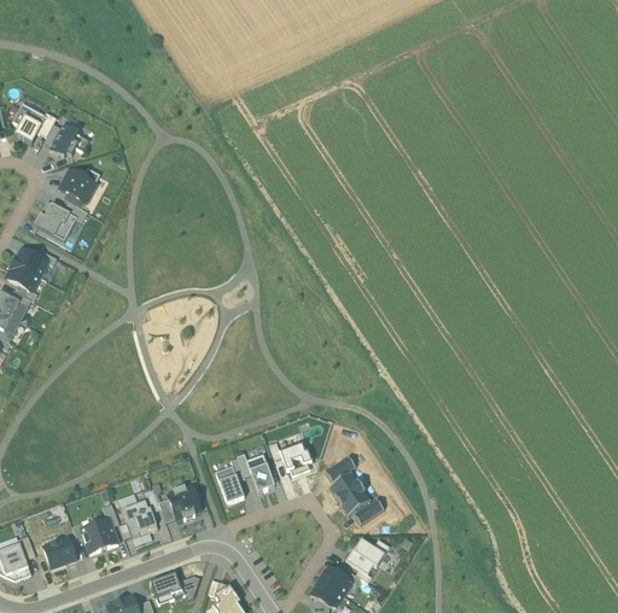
[(45,115),(23,103),(12,121),(19,124),(15,133),(33,142),(38,132),(45,120),(42,118),(45,115)]
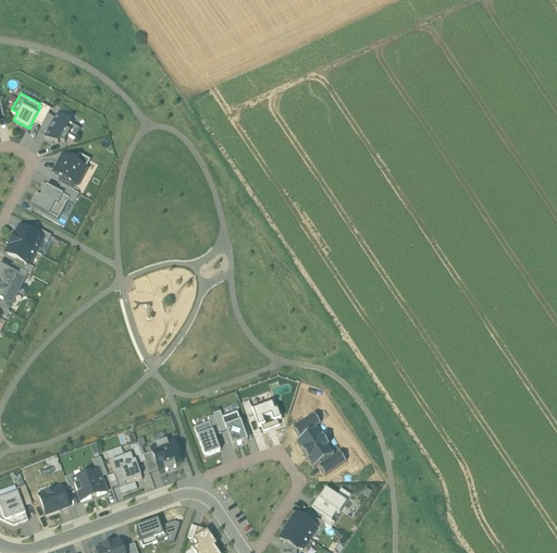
[(48,111),(51,106),(41,100),(40,103),(38,107),(40,108),(34,119),(41,123),(48,111)]
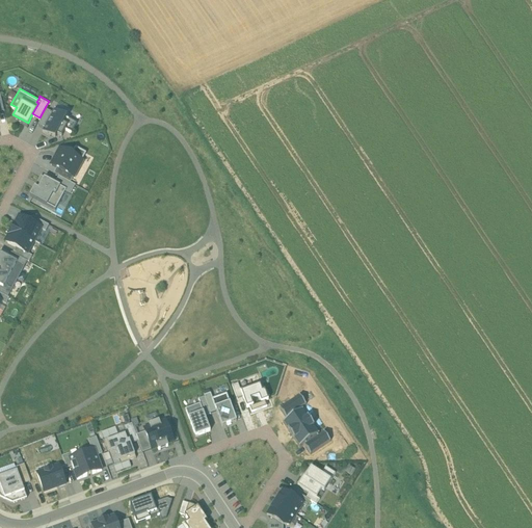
[(37,123),(44,126),(53,109),(46,106),(40,117),(37,123)]
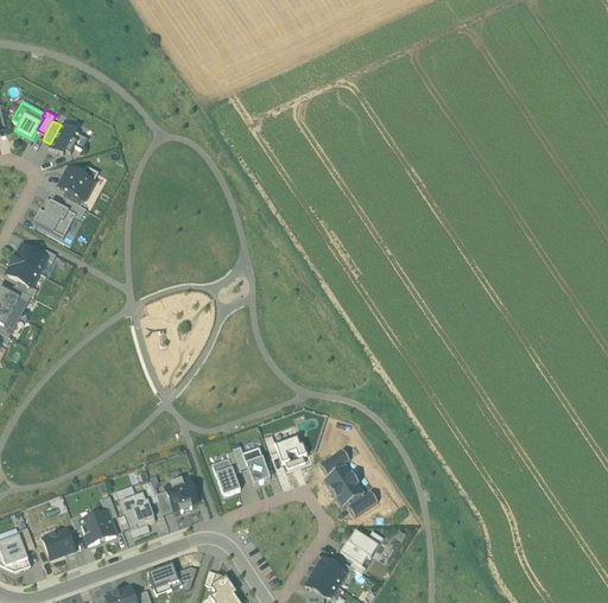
[(76,131),(77,129),(62,122),(61,125),(50,144),(49,147),(63,154),(65,151),(70,153),(75,145),(77,140),(73,138),(76,131)]
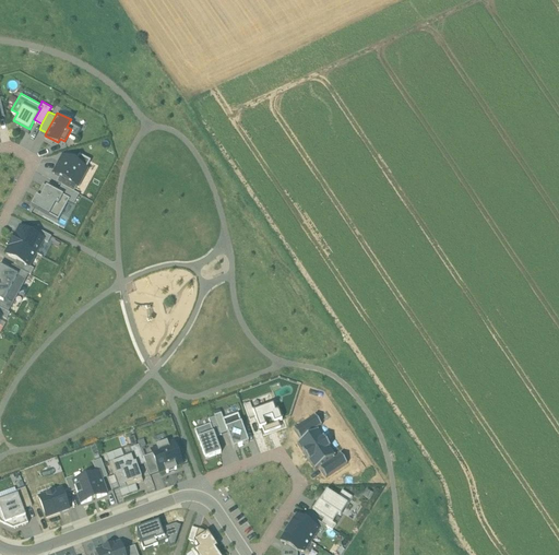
[(81,126),(70,120),(67,127),(71,129),(69,133),(75,137),(81,126)]
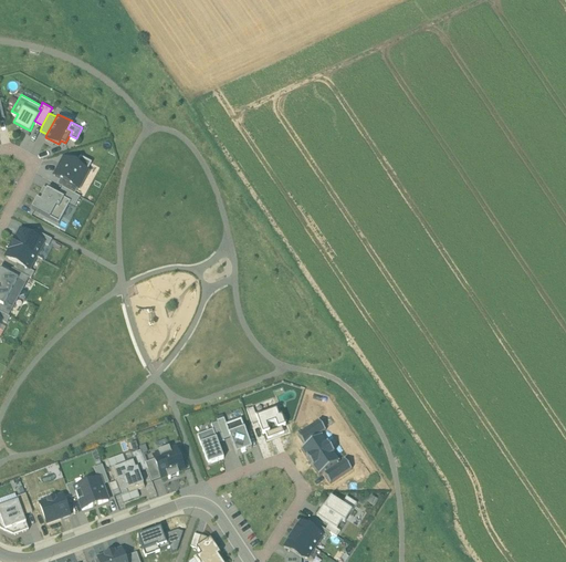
[(64,155),(54,173),(61,175),(77,185),(92,159),(81,154),(76,162),(64,155)]
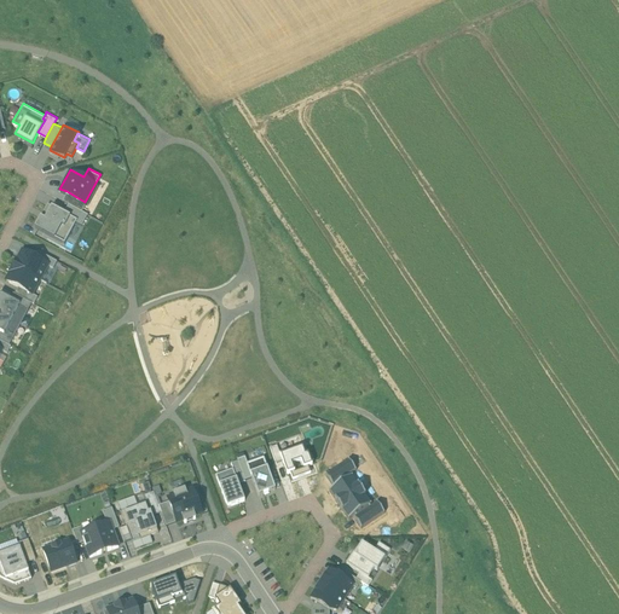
[(82,208),(85,202),(67,191),(63,198),(69,201),(82,208)]
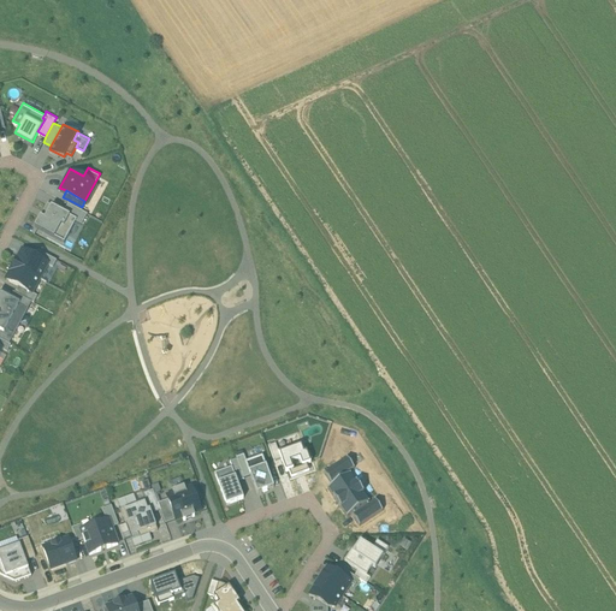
[(64,239),(76,218),(77,217),(64,209),(47,200),(35,223),(64,239)]
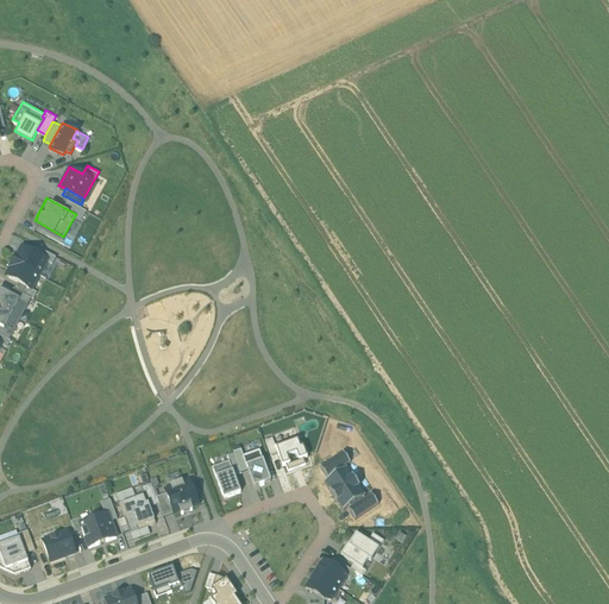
[(68,197),(63,207),(76,214),(75,215),(81,219),(86,208),(81,205),(68,197)]
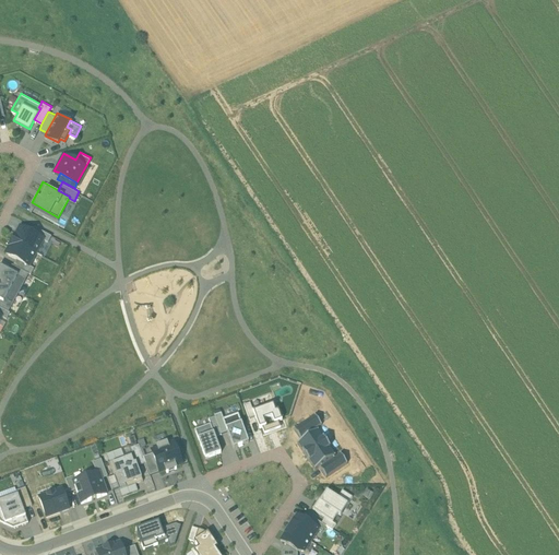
[(34,224),(31,229),(44,236),(44,237),(48,239),(51,234),(34,224)]
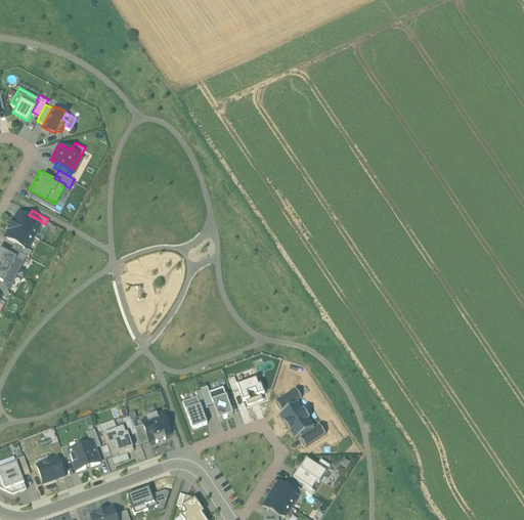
[(15,216),(11,222),(34,234),(41,222),(41,221),(29,215),(22,211),(17,218),(15,216)]
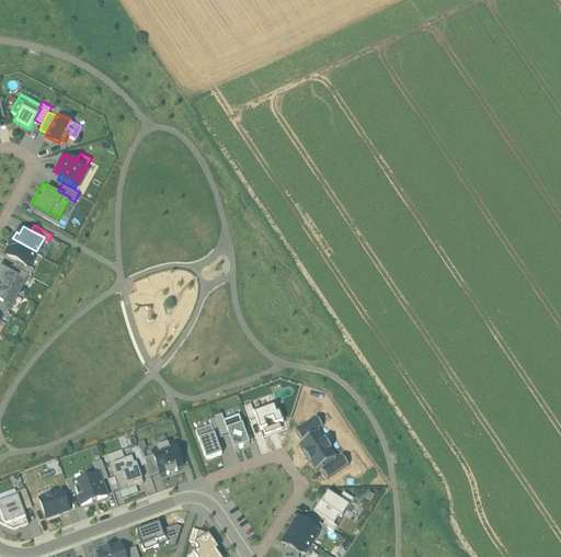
[(30,264),(36,251),(12,238),(9,245),(12,246),(8,253),(16,258),(29,264),(30,264)]
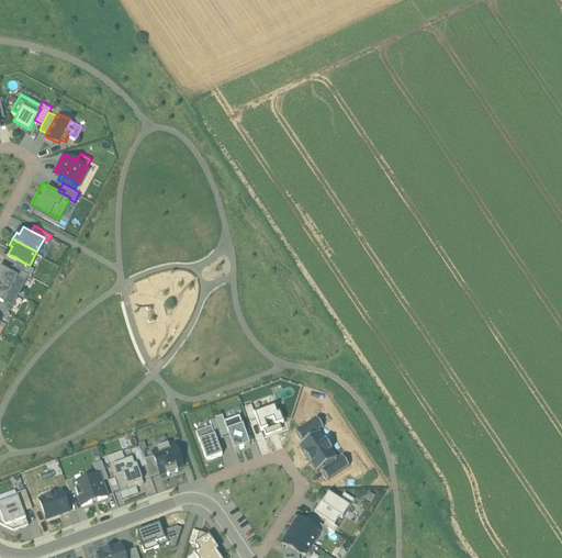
[(17,258),(13,264),(30,272),(31,274),(34,267),(30,265),(29,265),(17,258)]
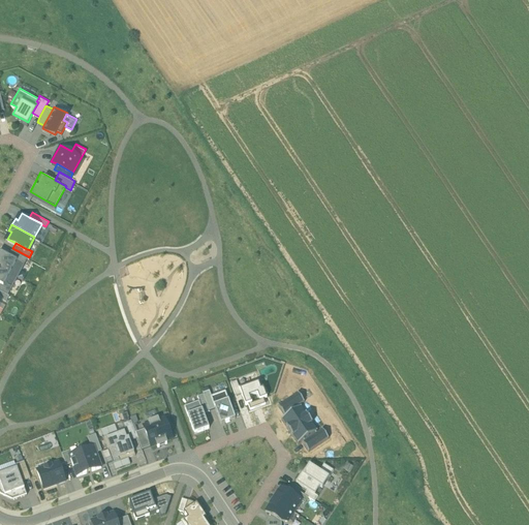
[(25,261),(28,256),(12,248),(11,247),(8,253),(25,261)]
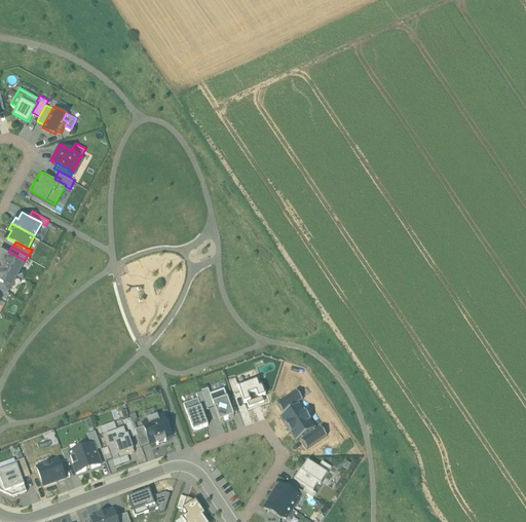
[(0,247),(0,263),(17,273),(25,260),(8,252),(0,247)]
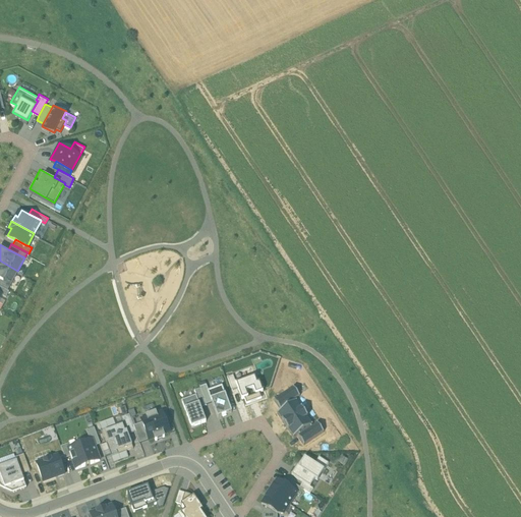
[(0,277),(10,283),(17,271),(0,261),(0,277)]
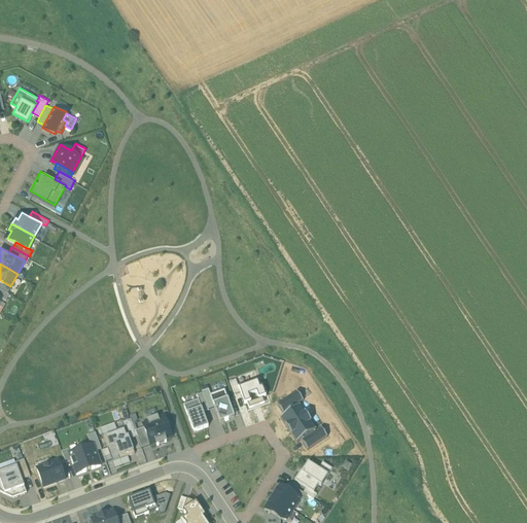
[(0,286),(8,291),(10,286),(0,280),(0,286)]
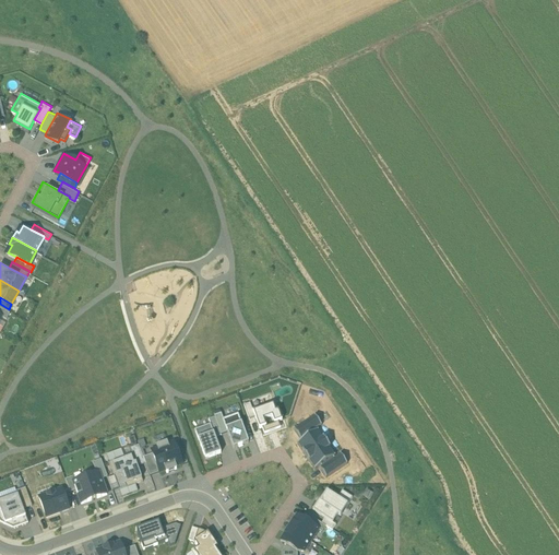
[(0,304),(0,311),(2,314),(1,314),(7,316),(10,310),(9,309),(0,304)]
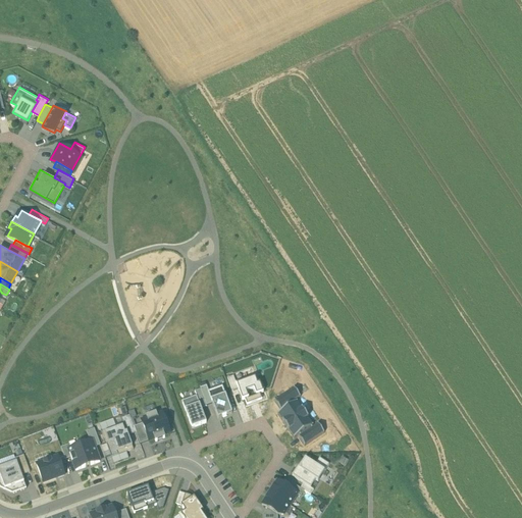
[(233,373),(227,375),(232,389),(239,386),(243,397),(245,396),(247,401),(262,396),(260,391),(263,390),(260,379),(257,380),(254,371),(236,378),(233,373)]
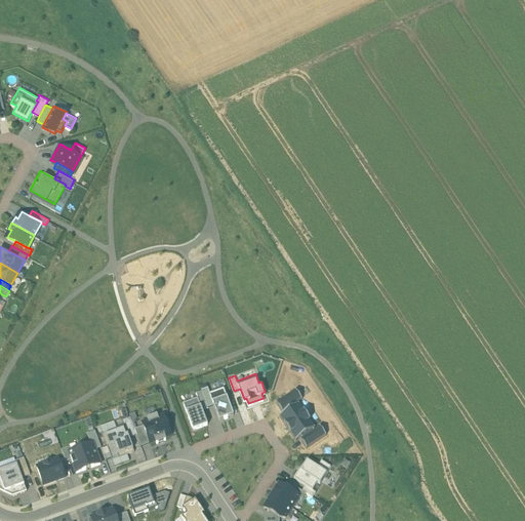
[(207,404),(213,402),(209,391),(207,385),(201,387),(202,388),(207,404)]
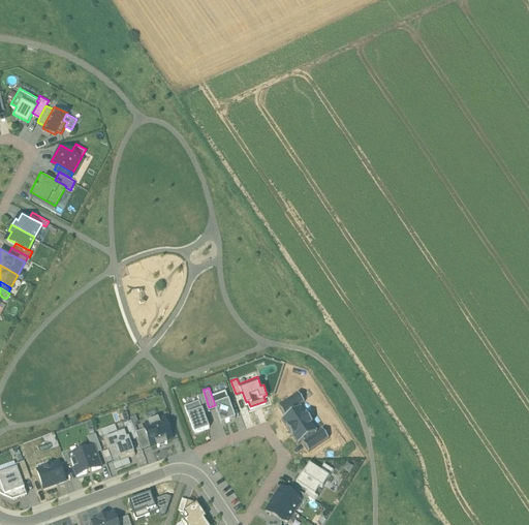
[(211,394),(215,405),(221,421),(236,415),(225,389),(211,394)]
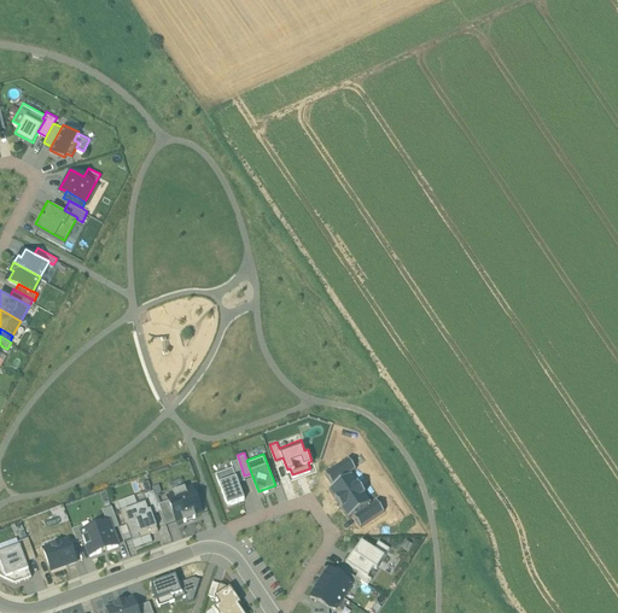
[(233,465),(238,480),(245,478),(244,476),(238,456),(231,460),(233,465)]
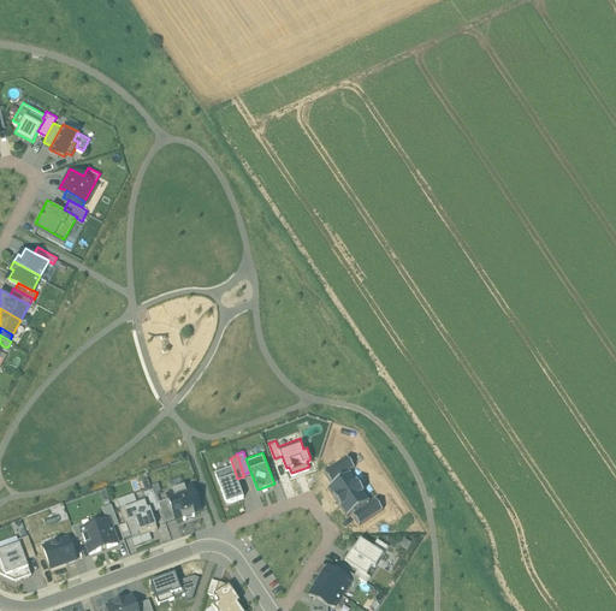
[(332,479),(333,480),(349,470),(348,469),(354,464),(348,455),(324,470),(331,480),(332,479)]
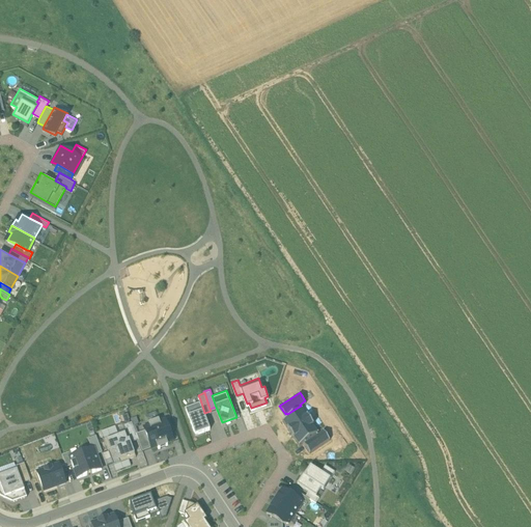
[(204,413),(200,399),(186,405),(195,433),(210,427),(204,413)]
